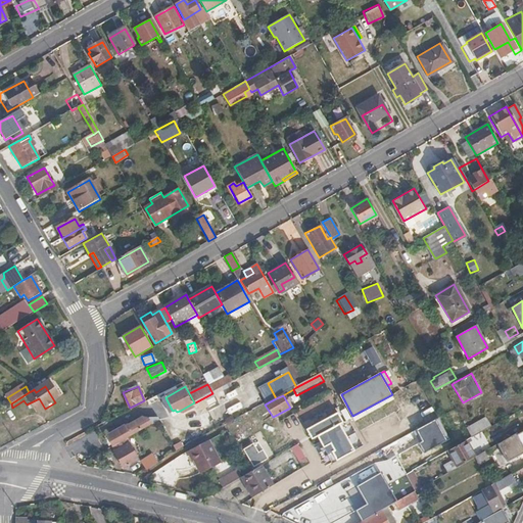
[(172,410),(165,397),(162,399),(169,411),(172,410)]
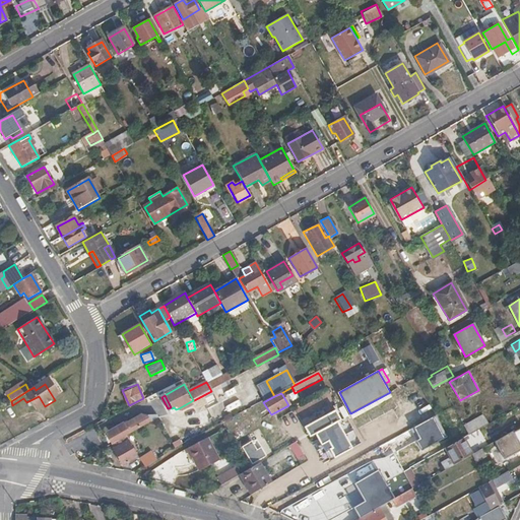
[(196,404),(194,400),(193,400),(179,408),(182,412),(196,404)]
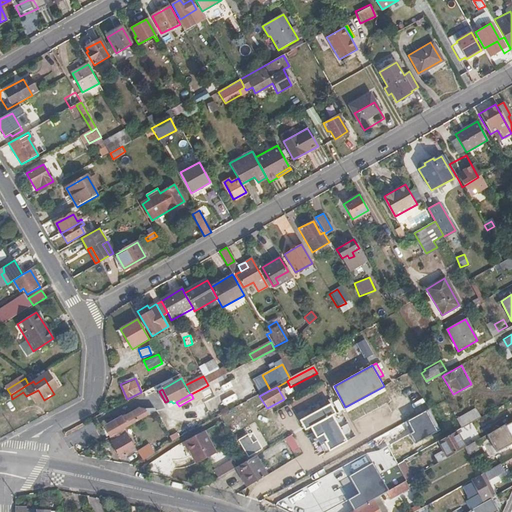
[(148,404),(123,417),(126,421),(154,406),(155,406),(151,404),(148,404)]
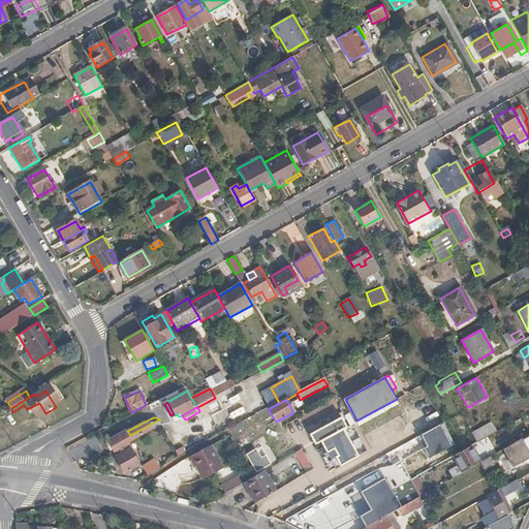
[(114,452),(128,444),(148,434),(162,426),(159,419),(130,435),(127,431),(127,430),(107,440),(114,452)]
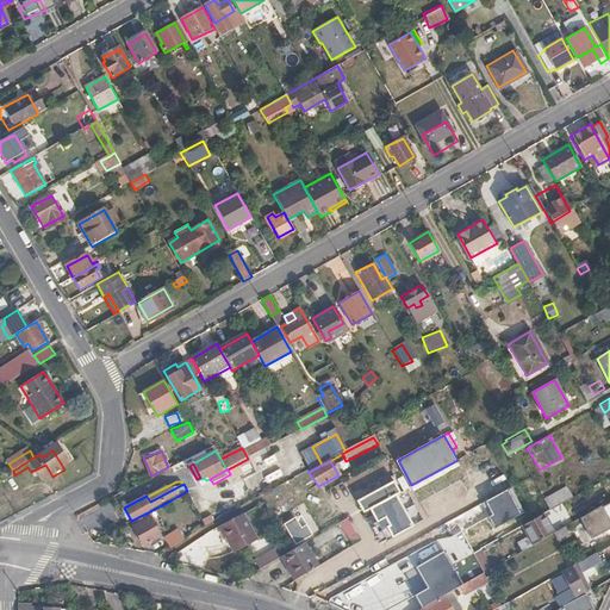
[(551,508),(567,498),(562,490),(546,499),(551,508)]
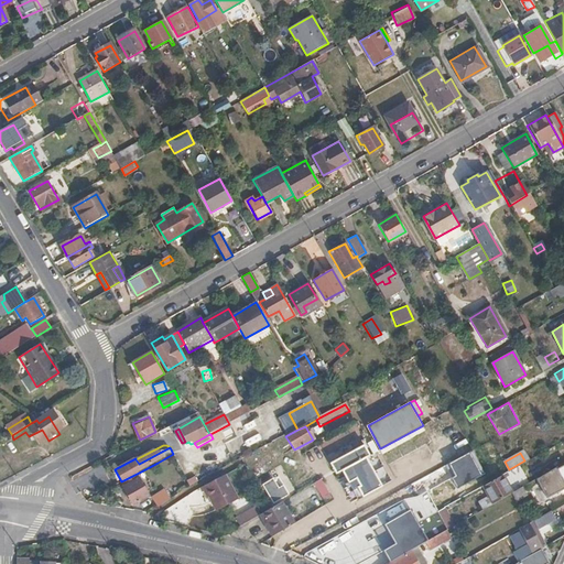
[(357,499),(381,486),(364,457),(340,472),(357,499)]
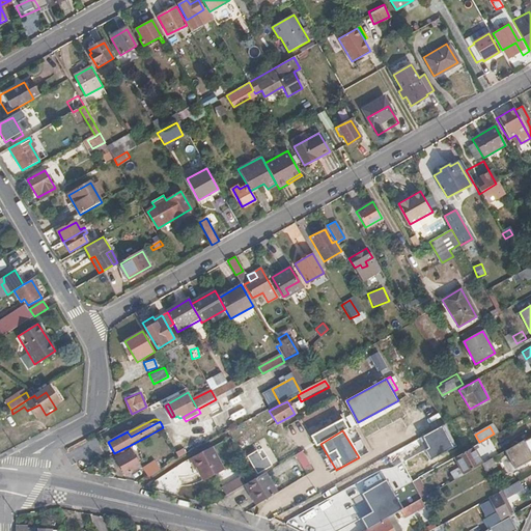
[(530,437),(523,442),(521,439),(504,449),(515,468),(530,458),(530,437)]
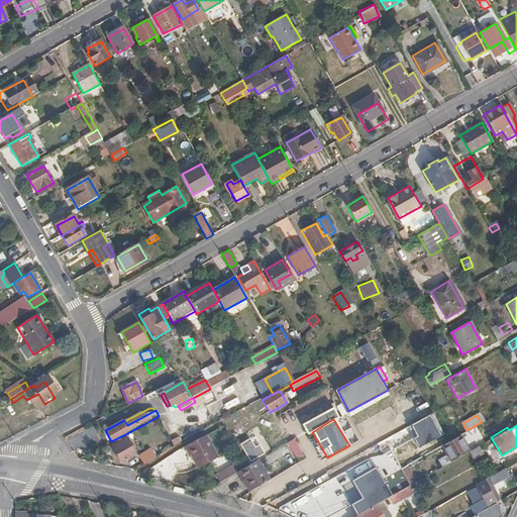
[(397,442),(401,448),(421,437),(418,431),(397,442)]
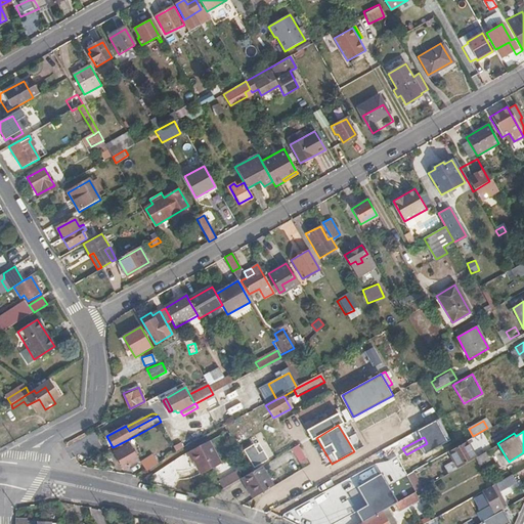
[(113,447),(112,448),(123,469),(137,461),(127,440),(113,447)]
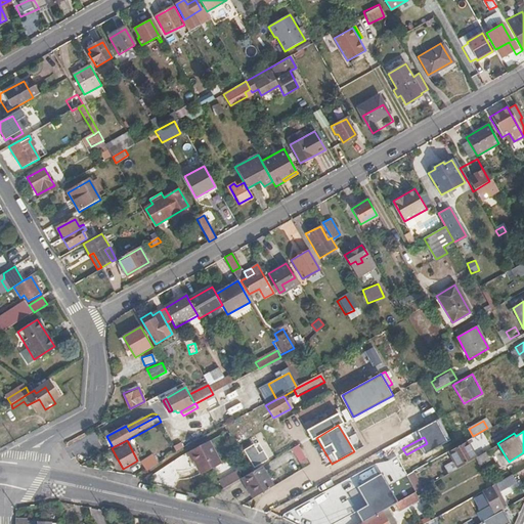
[(466,440),(447,450),(456,467),(472,457),(475,455),(466,440)]
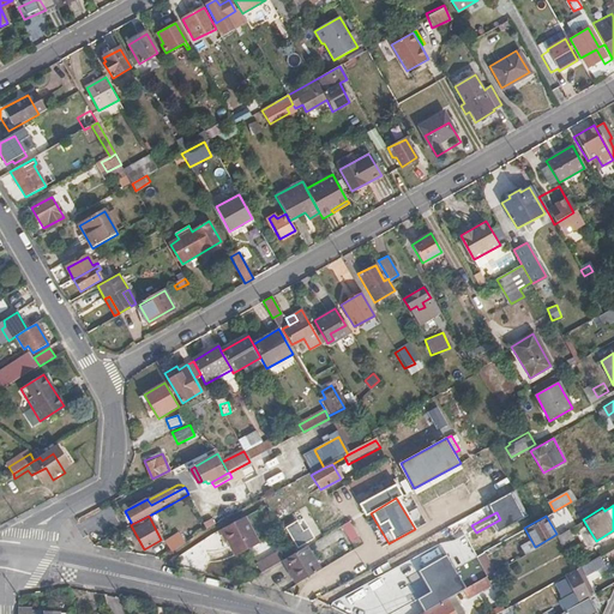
[(300,517),(283,527),(294,547),(312,537),(300,517)]
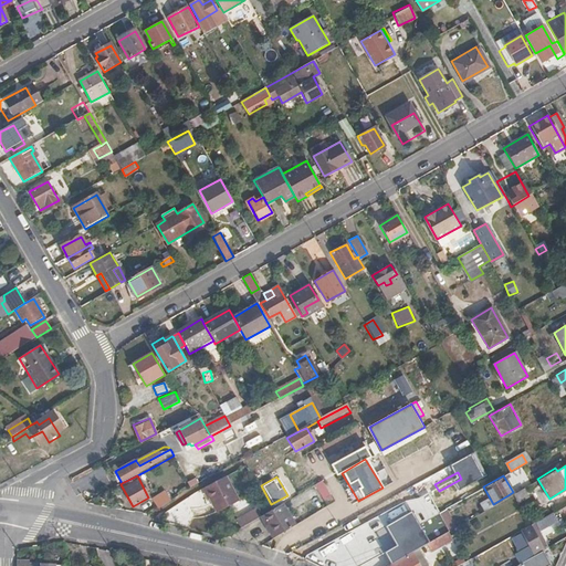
[(425,478),(409,486),(413,492),(428,484),(425,478)]
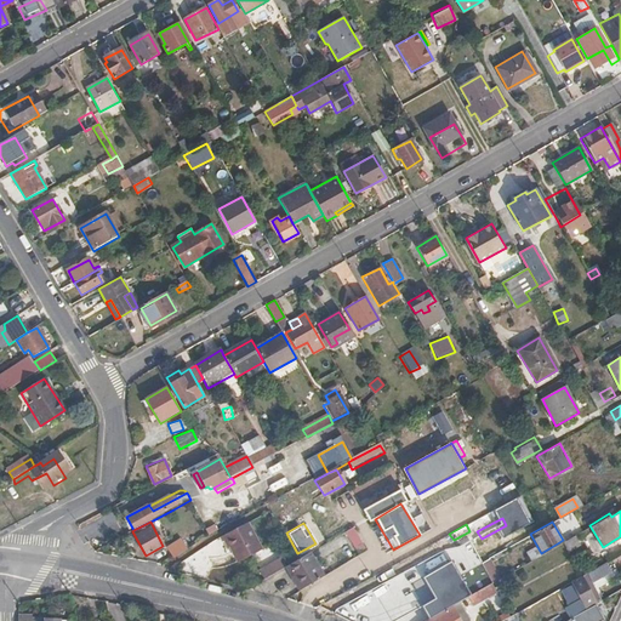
[(246,525),(223,537),(229,546),(228,547),(238,564),(261,552),(246,525)]
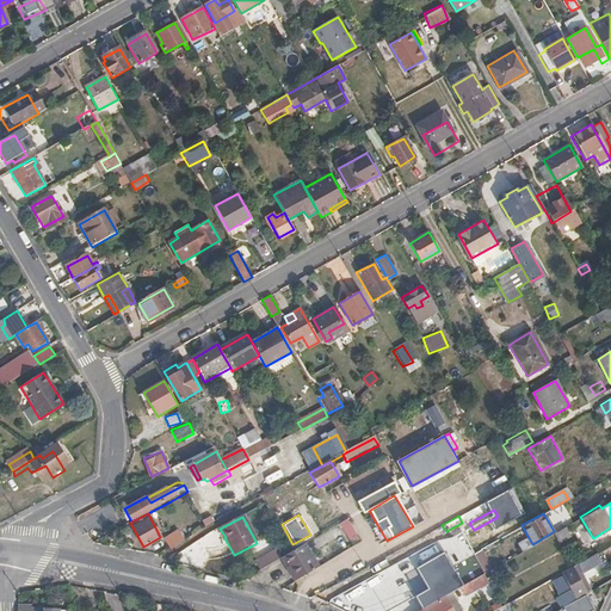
[(358,539),(355,535),(344,518),(338,523),(351,544),(358,539)]
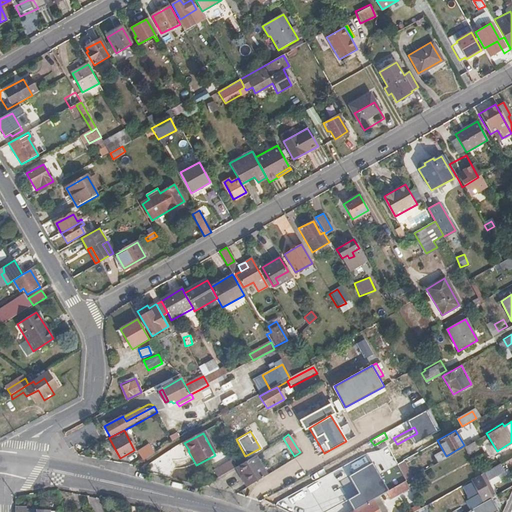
[(477,448),(473,440),(464,445),(461,447),(465,454),(477,448)]
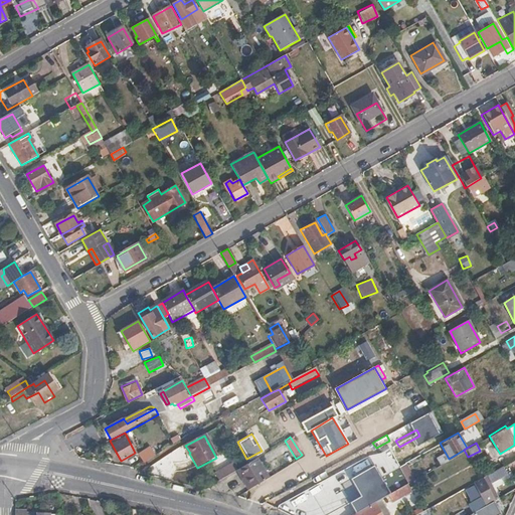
[(154,454),(150,448),(138,454),(142,461),(154,454)]
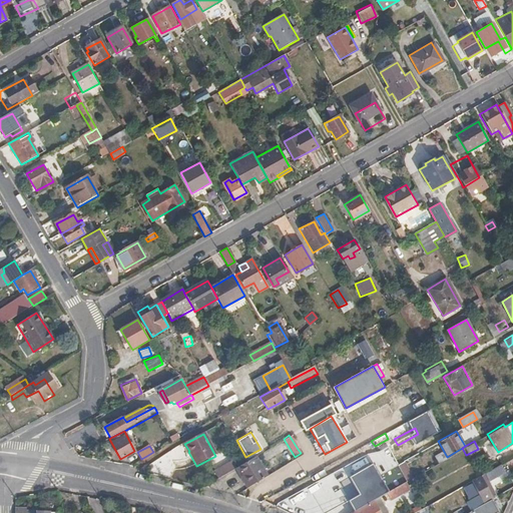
[(234,468),(246,488),(266,476),(254,456),(234,468)]
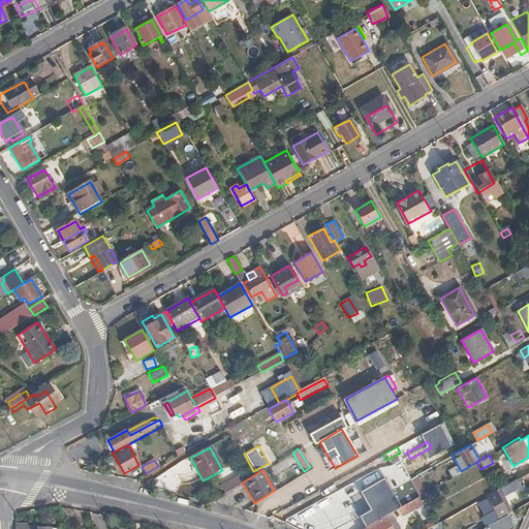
[(404,487),(409,484),(404,473),(399,475),(404,487)]
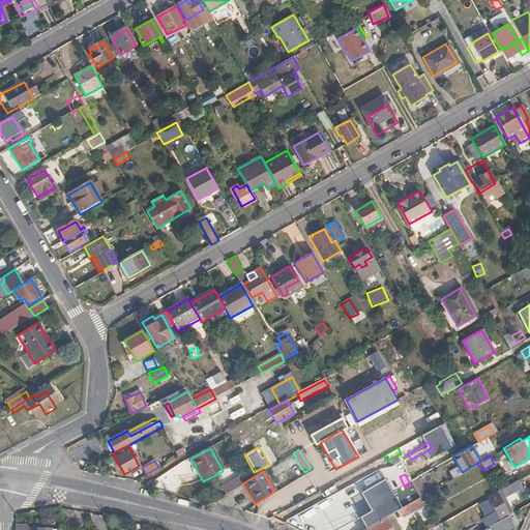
[(221,487),(225,495),(242,483),(238,476),(221,487)]
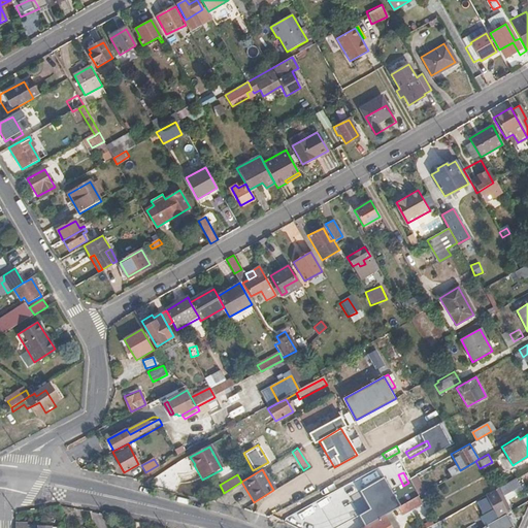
[(408,477),(413,487),(421,484),(416,474),(408,477)]
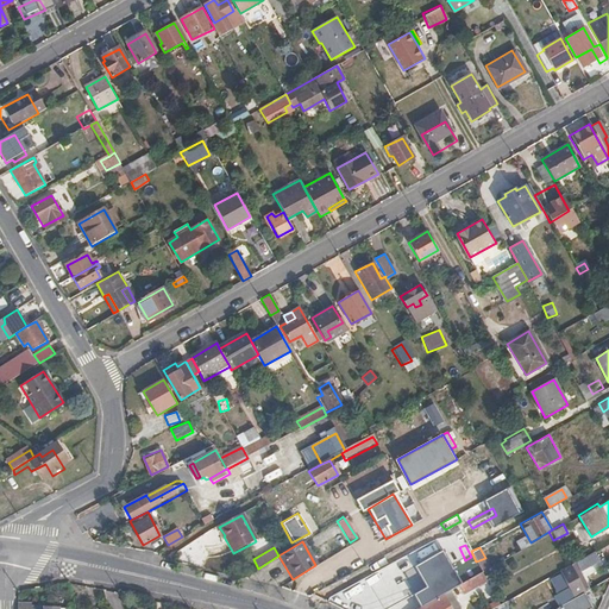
[(591,552),(577,559),(582,567),(596,559),(591,552)]
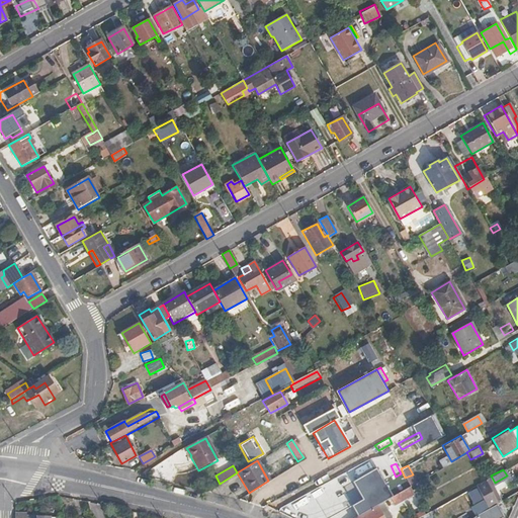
[(488,478),(476,485),(489,508),(496,504),(501,500),(492,485),(488,478)]
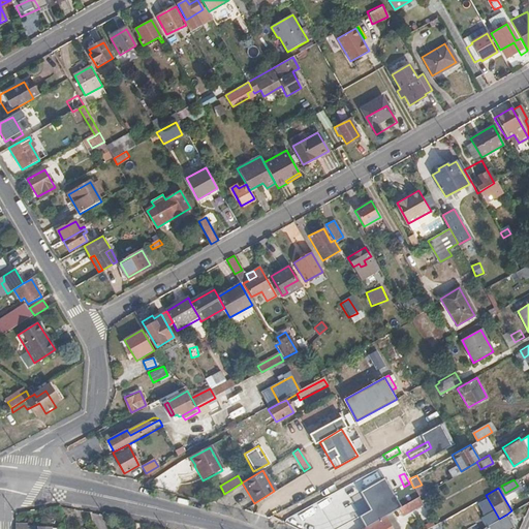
[(417,496),(398,507),(402,516),(422,503),(417,496)]
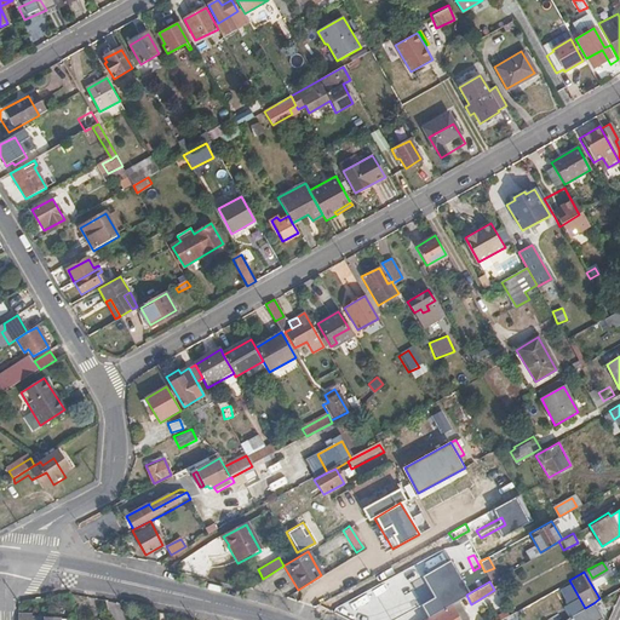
[(402,619),(407,618),(407,619),(420,619),(423,619),(428,616),(412,589),(390,601),(401,619),(402,619)]
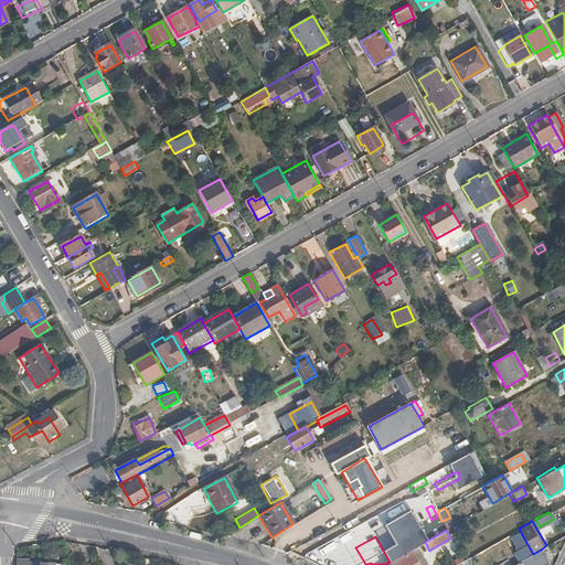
[(533,554),(521,561),(523,564),(543,564),(547,563),(541,550),(533,554)]
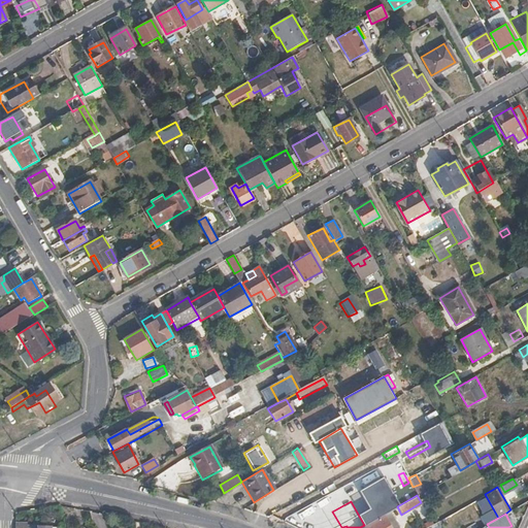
[(364,525),(360,527),(389,527),(382,515),(364,525)]
